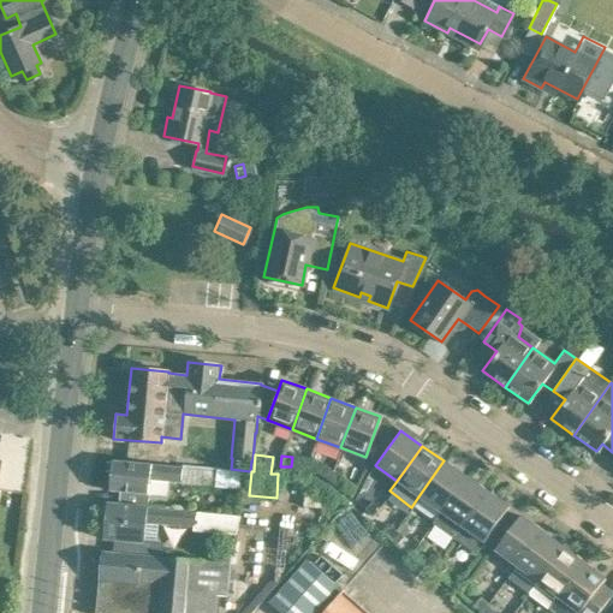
[(111,459),(108,489),(118,491),(117,504),(147,506),(148,493),(149,480),(182,482),(214,484),(215,469),(183,466),(111,459)]
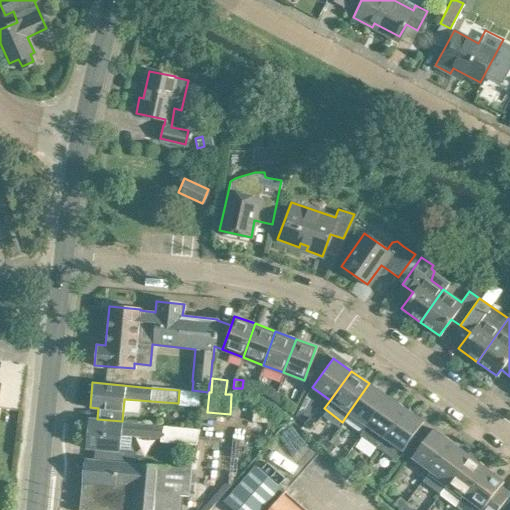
[(366,425),(387,396),(369,383),(348,413),(366,425)]
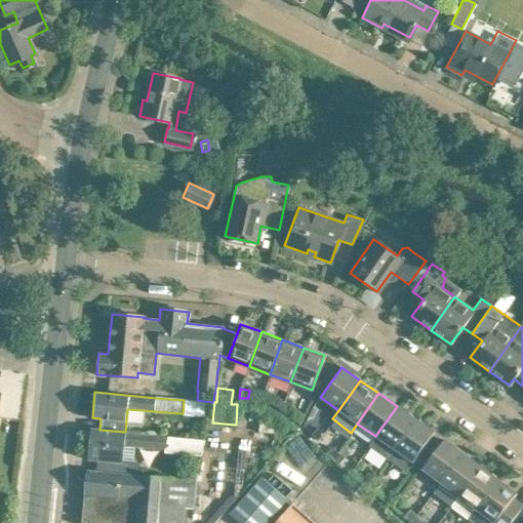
[(278,408),(283,401),(276,396),(271,403),(278,408)]
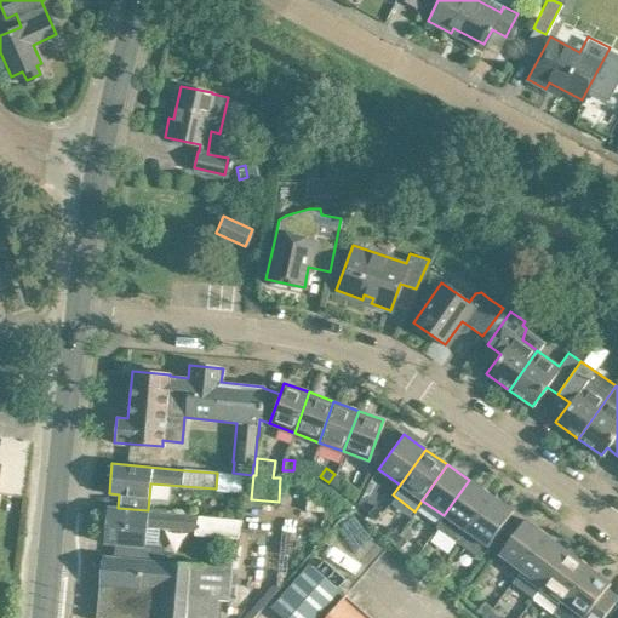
[(343,480),(335,474),(328,482),(337,488),(343,480)]
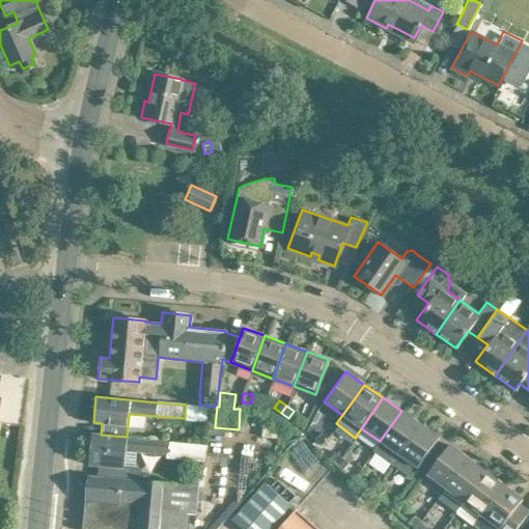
[(391,464),(419,423),(401,411),(380,441),(372,451),(391,464)]
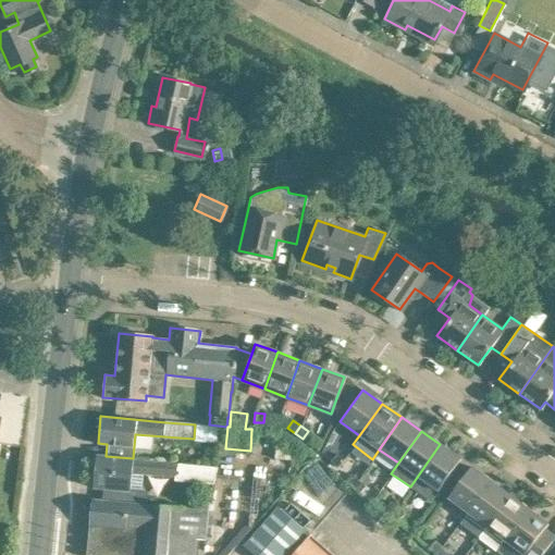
[(179,460),(219,461),(219,444),(179,442),(179,460)]
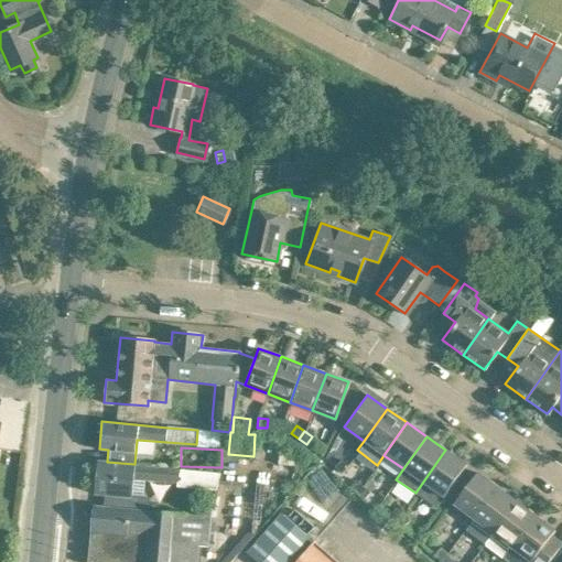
[(465,464),(445,450),(415,493),(435,507),(465,464)]
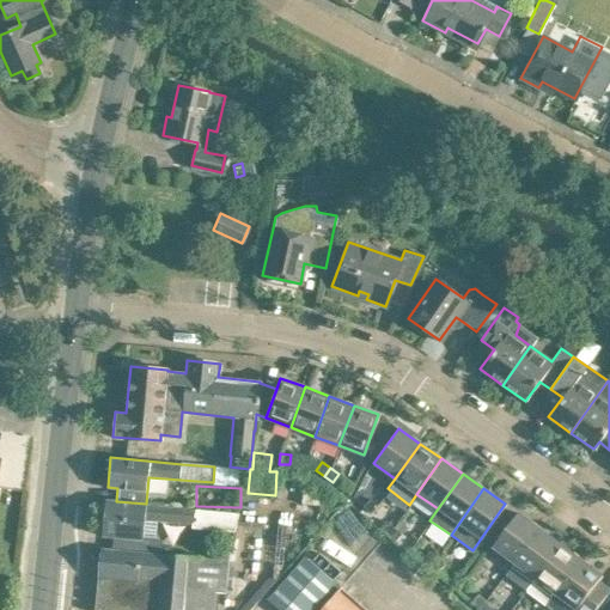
[(302,492),(300,504),(329,506),(330,494),(302,492)]
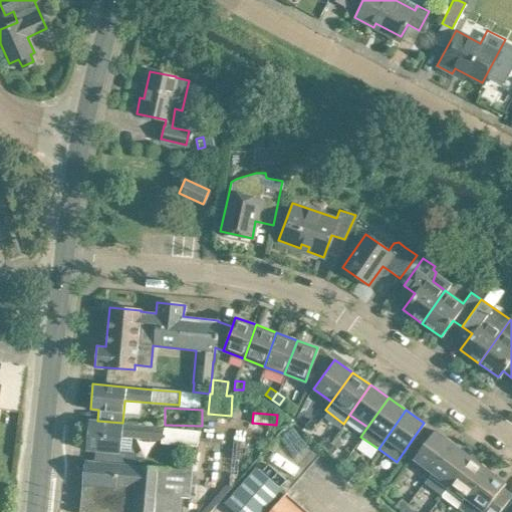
[(310,417),(304,424),(310,430),(316,423),(310,417)]
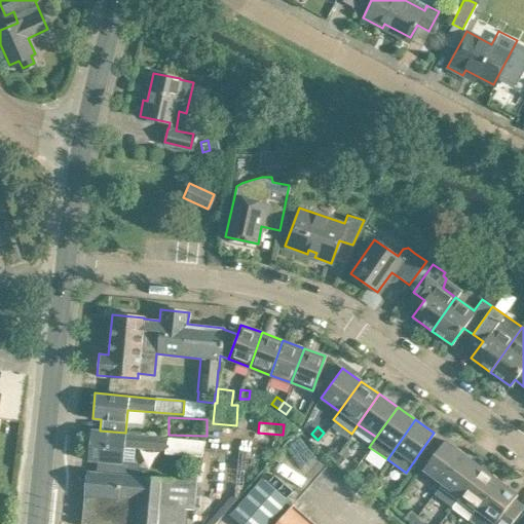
[(91,429),(88,459),(97,460),(96,472),(135,476),(136,469),(136,464),(132,463),(134,445),(164,448),(163,452),(200,455),(203,439),(166,436),(125,433),(100,431),(91,429)]
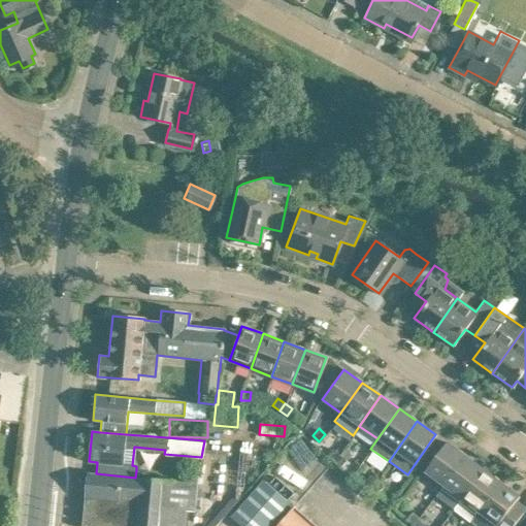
[(241,432),(240,466),(252,466),(253,433),(241,432)]
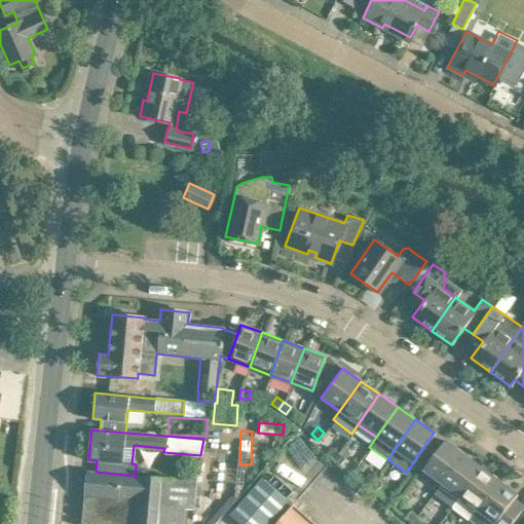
[(441,483),(462,453),(444,440),(422,469),(441,483)]
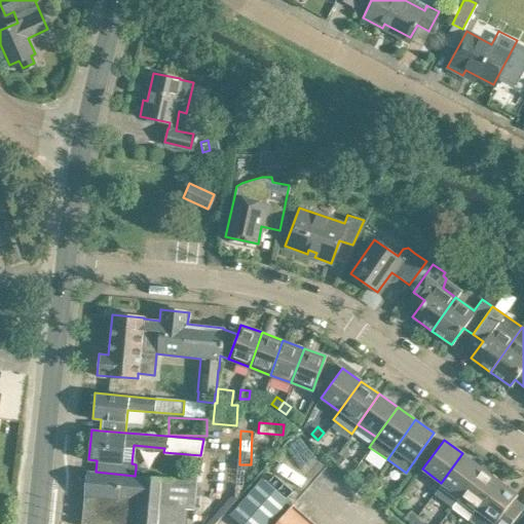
[(331,445),(327,449),(325,452),(332,458),(337,451),(331,445)]
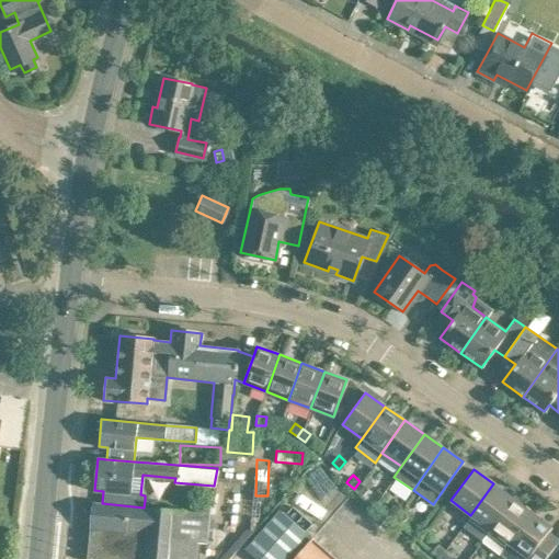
[(365,476),(360,481),(354,489),(361,495),(373,482),(365,476)]
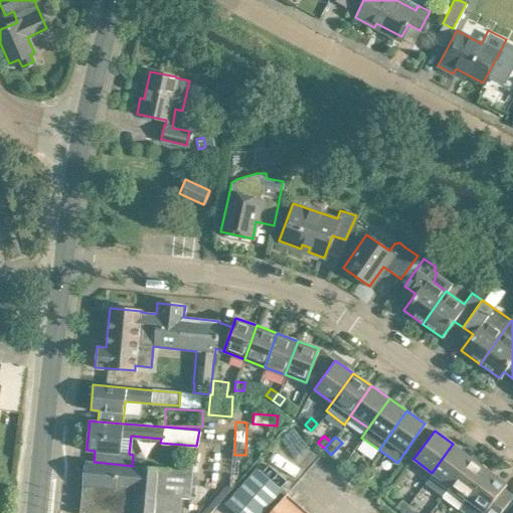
[(442,495),(470,457),(453,444),(432,473),(424,482),(442,495)]
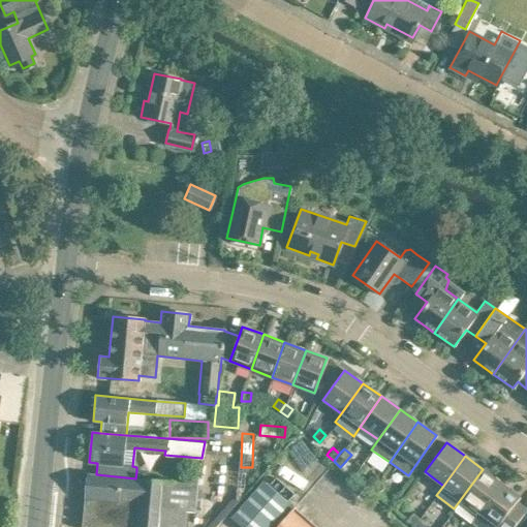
[(471,522),(501,483),(483,469),(454,508),(471,522)]
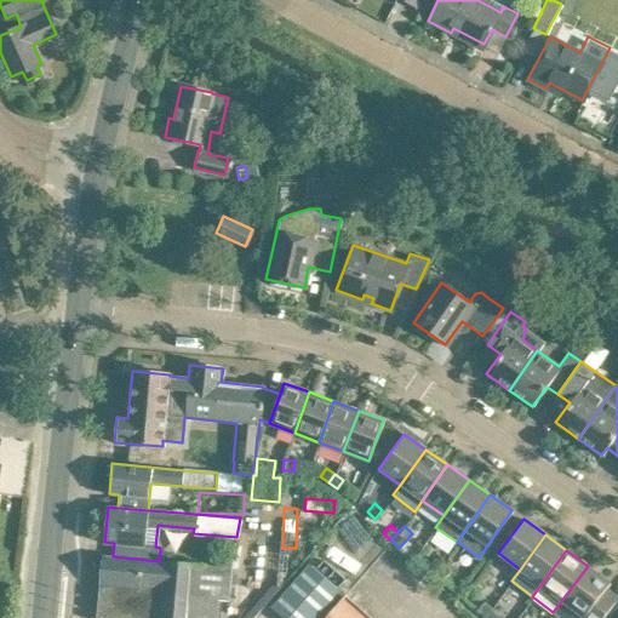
[(171,562),(159,561),(113,556),(102,555),(95,617),(215,617),(217,599),(227,600),(230,568),(171,562)]
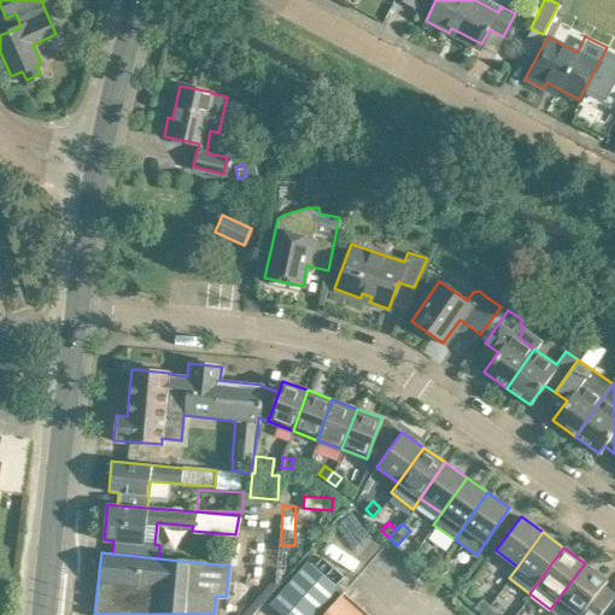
[(432,568),(439,560),(431,554),(423,562),(432,568)]
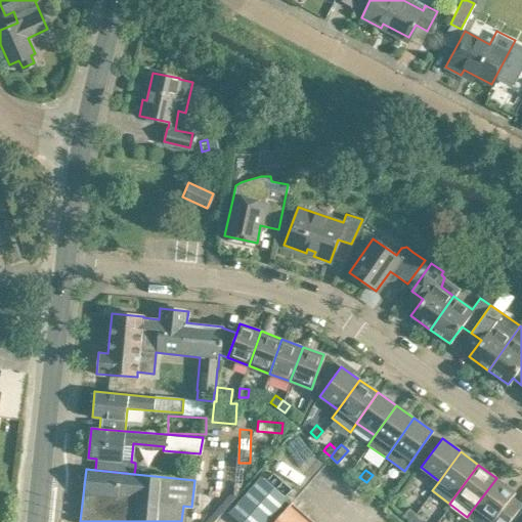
[(379,481),(373,475),(366,482),(373,488),(379,481)]
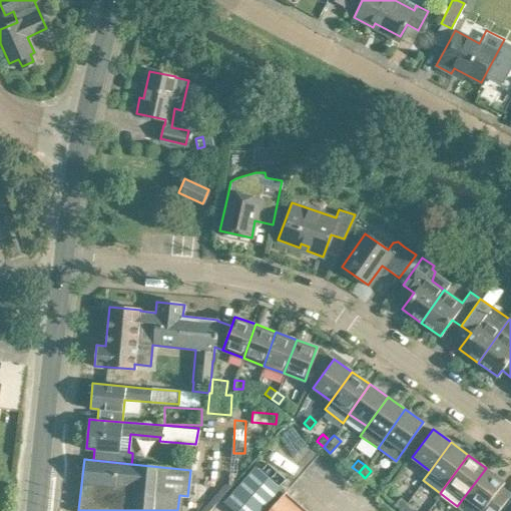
[(254,466),(222,501),(233,510),(259,510),(280,488),(254,466)]
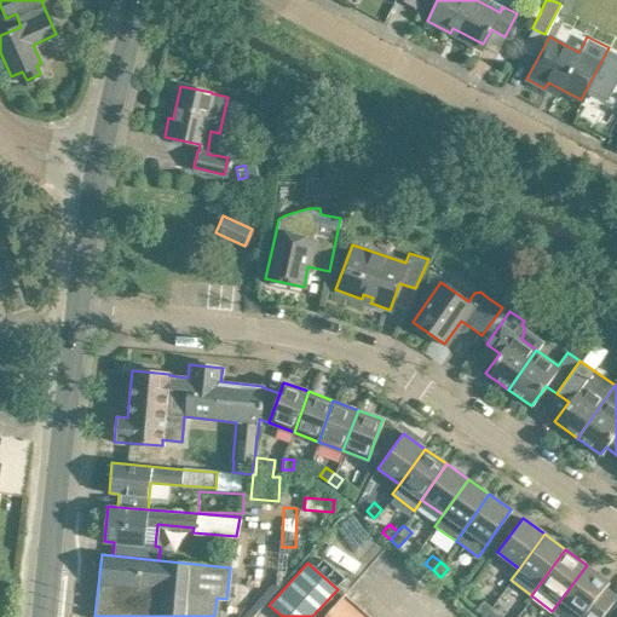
[(559,616),(599,616),(611,601),(600,593),(607,581),(587,565),(552,611),(559,616)]
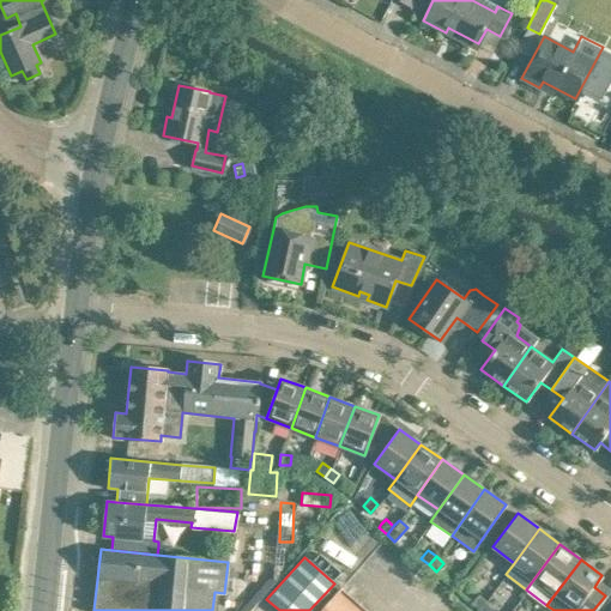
[(366,610),(340,588),(319,610),(366,610)]
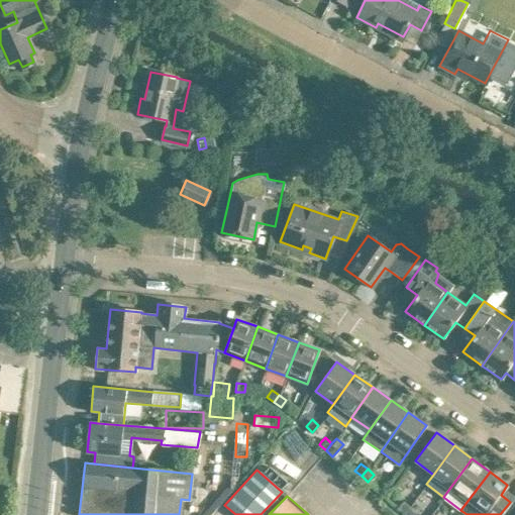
[(403,514),(408,507),(402,502),(396,508),(403,514)]
